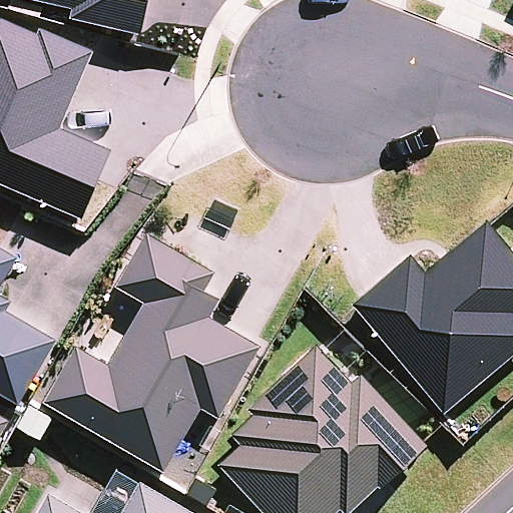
[(48,0),(73,5),(70,16),(141,32),(148,0),(48,0)]
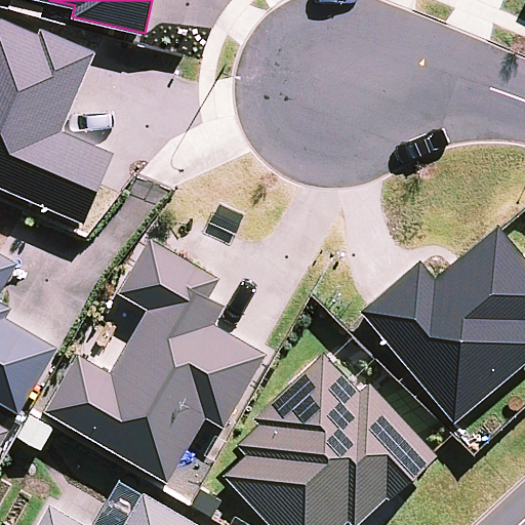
[(0,184),(86,220),(115,152),(63,129),(96,49),(42,27),(40,32),(0,15),(0,184)]
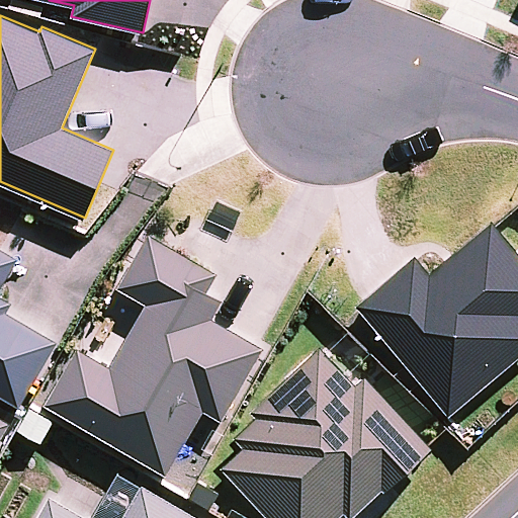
[(415,256),(357,305),(448,414),(517,356),(517,251),(496,225),(493,221),(429,273),(415,256)]
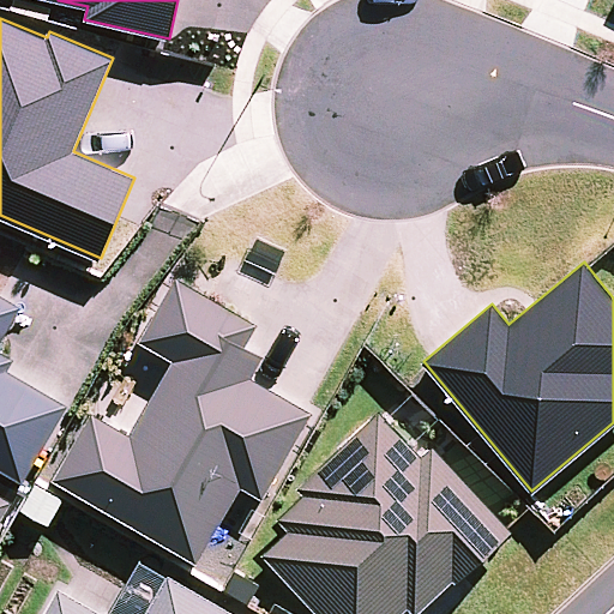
[(92,411),(54,477),(198,561),(242,486),(264,498),(313,413),(252,378),(265,355),(245,344),(258,323),(176,277),(139,339),(175,360),(132,434),(92,411)]
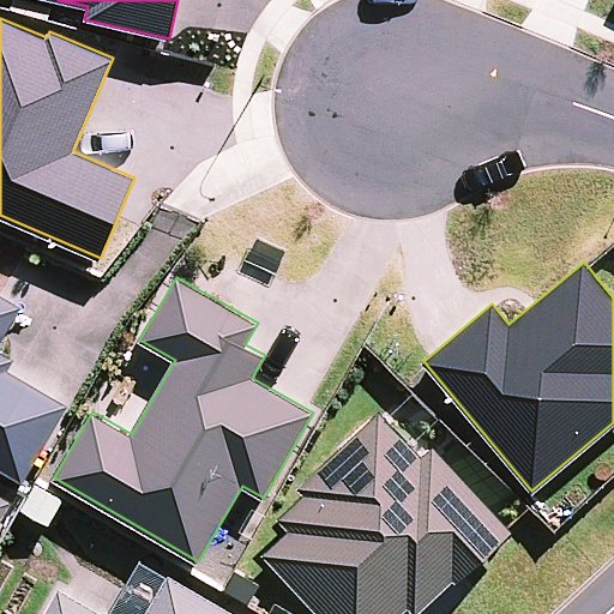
[(0,468),(23,481),(67,404),(7,371),(14,359),(0,350),(0,342),(20,306),(0,294),(0,468)]
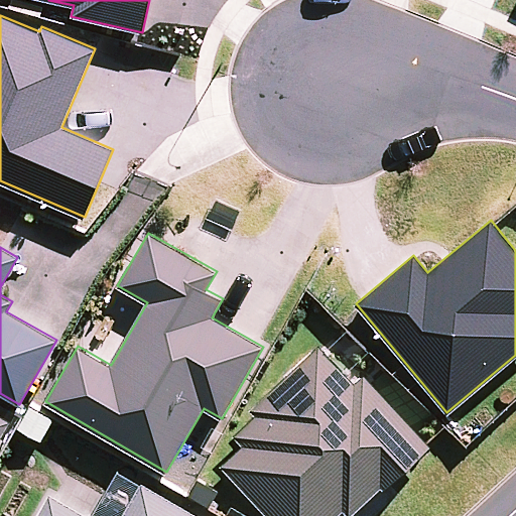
[(242,446),(222,465),(269,515),(335,515),(342,510),(347,515),(348,515),(380,487),(383,490),(430,445),(365,374),(355,383),(319,344),(250,407),(257,415),(233,436),(242,446)]
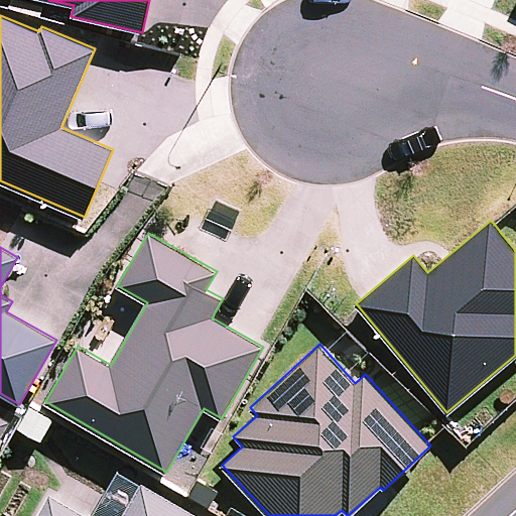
[(0,438),(10,421),(0,415),(0,438)]
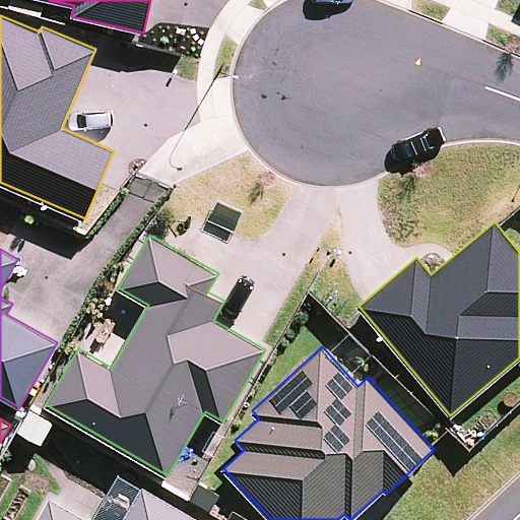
[(92,519),(121,519),(140,489),(118,476),(92,519)]
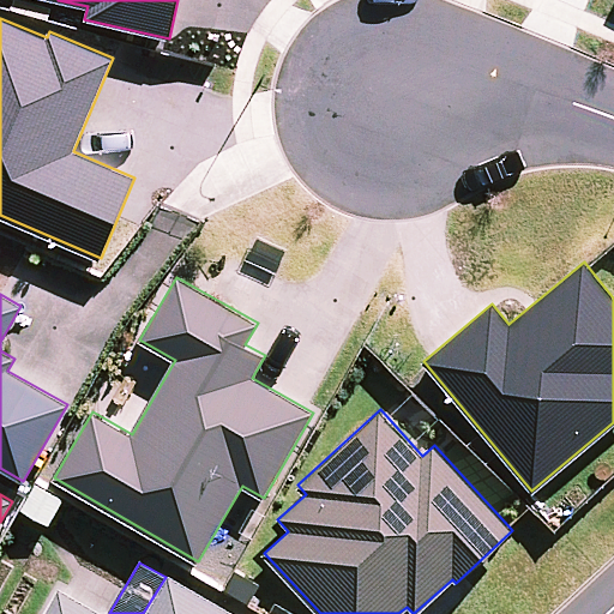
[(104,613),(59,588),(42,613),(235,613),(167,575),(166,577),(143,613),(104,613)]
